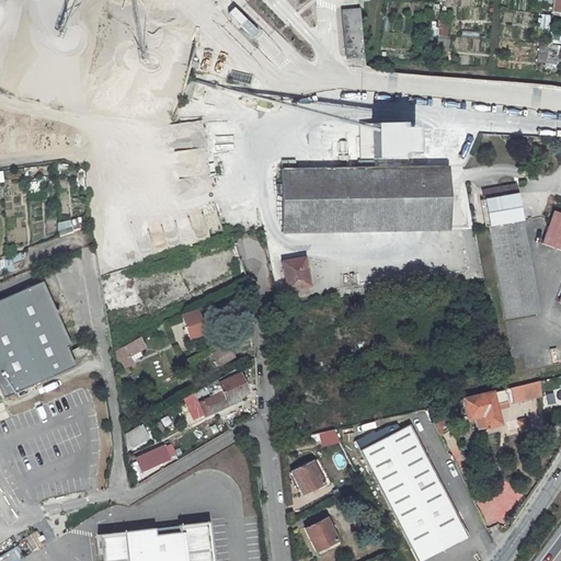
[(560,0),(552,0),(551,11),(560,12),(560,0)]
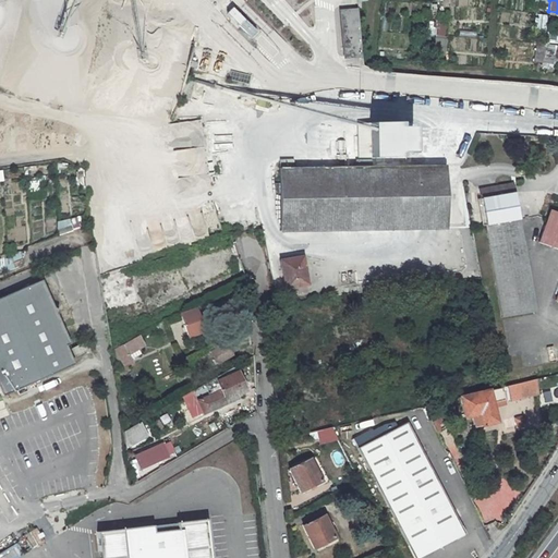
[(338,8),(341,67),(361,65),(358,7),(338,8)]
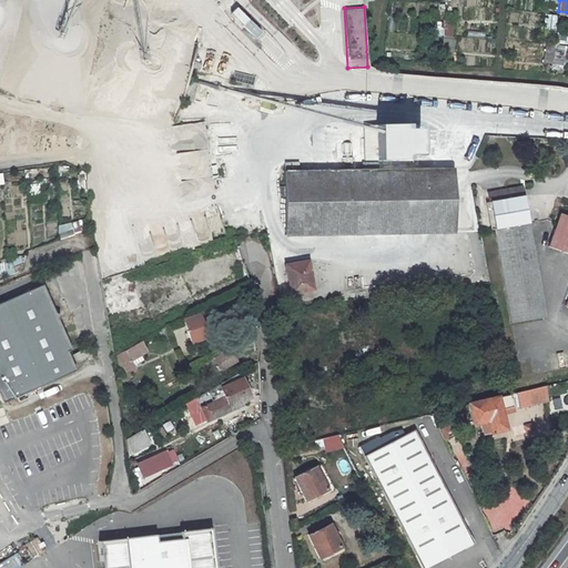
[(261,32),(235,8),(230,13),(255,38),(261,32)]
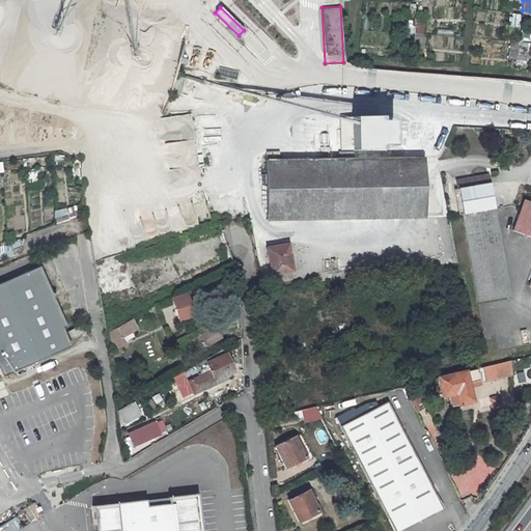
[(509,12),(507,25),(519,27),(521,14),(509,12)]
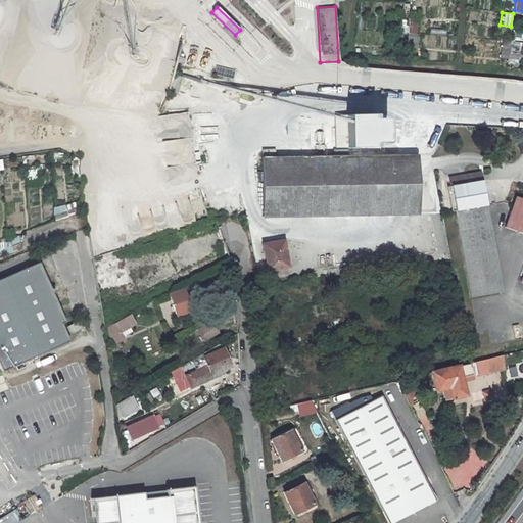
[(410,21),(408,33),(416,34),(417,22),(410,21)]
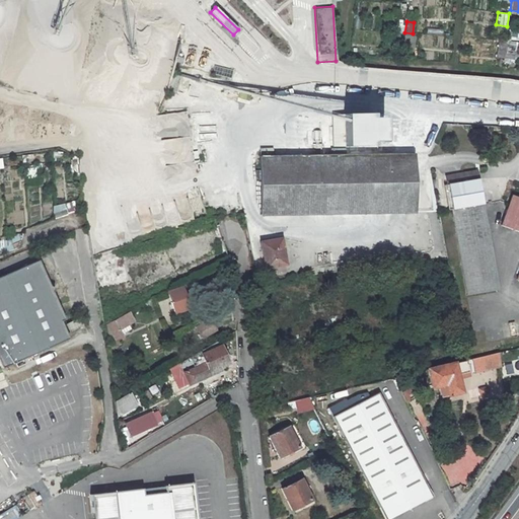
[(510,40),(518,40),(518,28),(511,28),(510,40)]
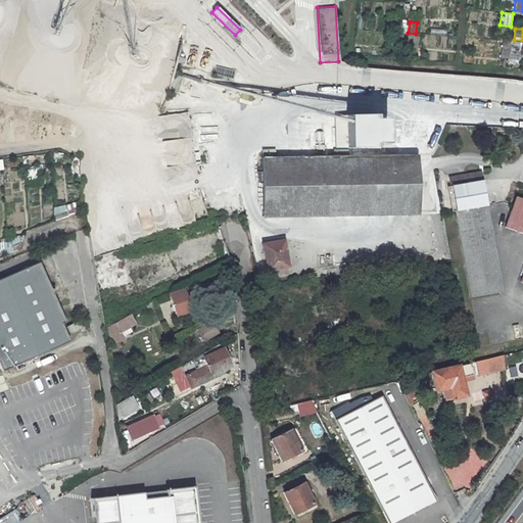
[(221,66),(218,73),(229,78),(232,72),(221,66)]
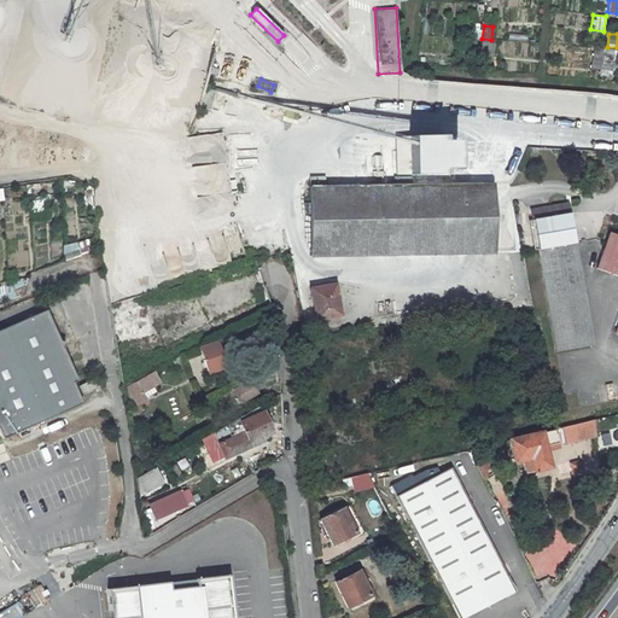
[(190,165),(193,197),(229,193),(226,156),(225,156),(222,133),(188,136),(191,155),(210,152),(210,164),(190,165)]
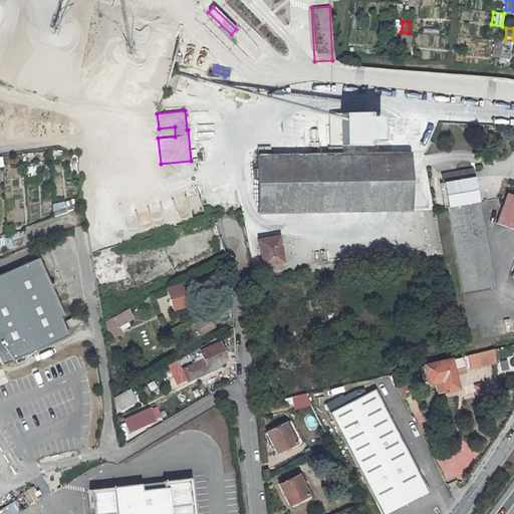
[(359,113),(360,144),(360,145),(365,145),(365,141),(377,141),(376,116),(364,116),(364,112),(359,113)]
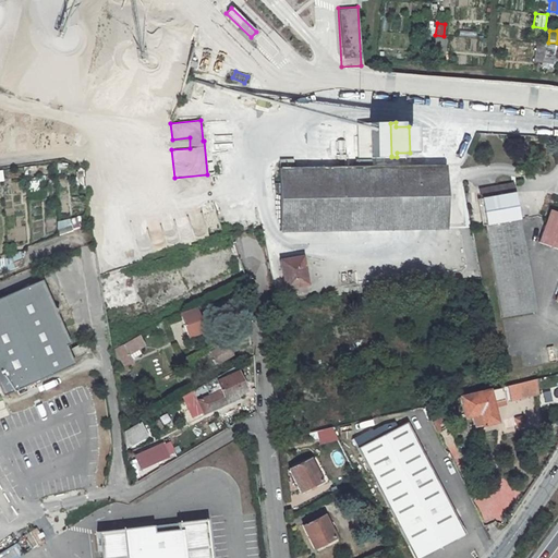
[(379,123),(356,123),(356,158),(381,157),(381,156),(391,156),(390,123),(379,123)]
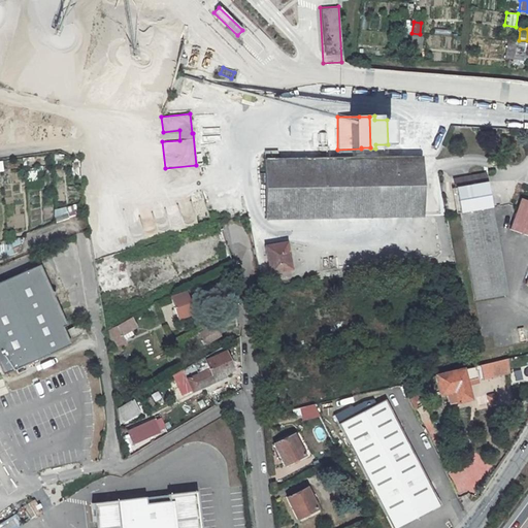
[(369,217),(422,216),(421,156),(368,157),(369,217)]
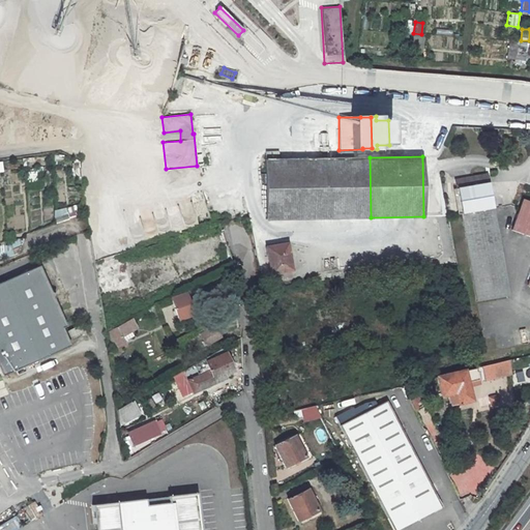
[(265,219),(371,217),(370,157),(284,158),(284,168),(275,169),(276,216),(265,216),(265,219)]
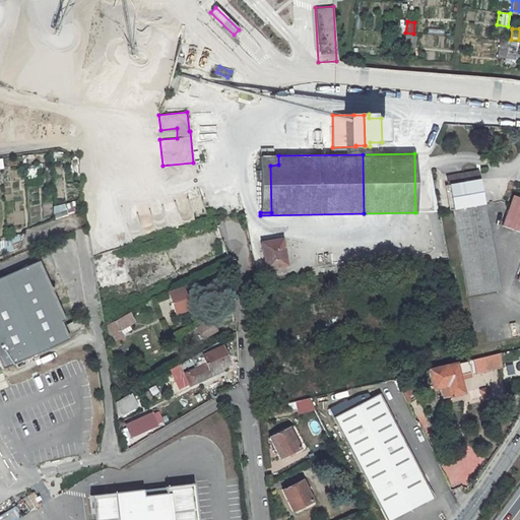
[(260,212),(271,212),(270,166),(278,165),(278,155),(260,156),(260,172),(260,180),(260,212)]
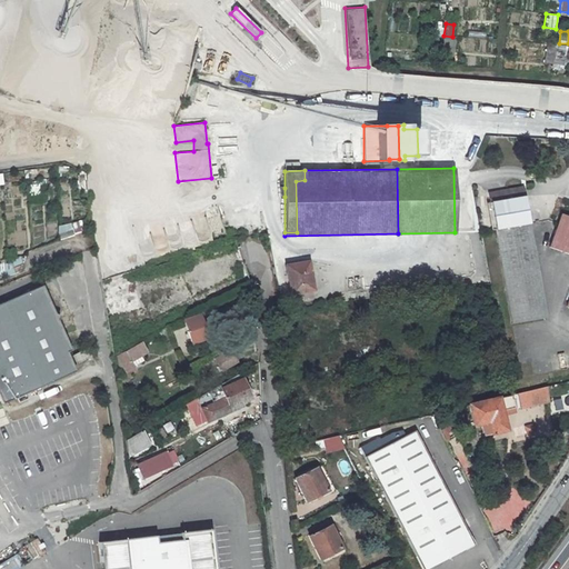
[(512,323),(546,318),(529,223),(523,188),(489,193),(496,229),(512,323)]
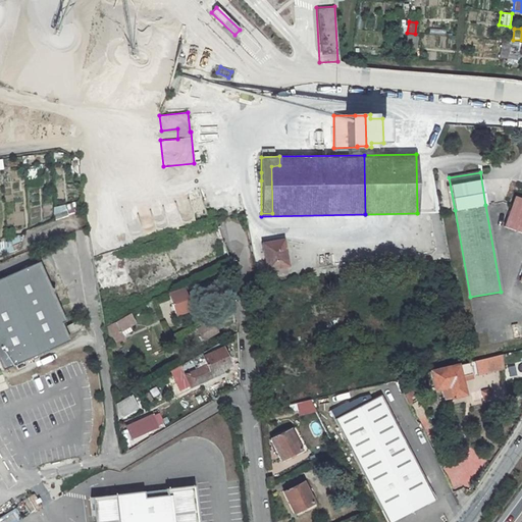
[(521,275),(520,281),(521,281),(521,199),(515,197),(505,226),(521,232),(521,275)]
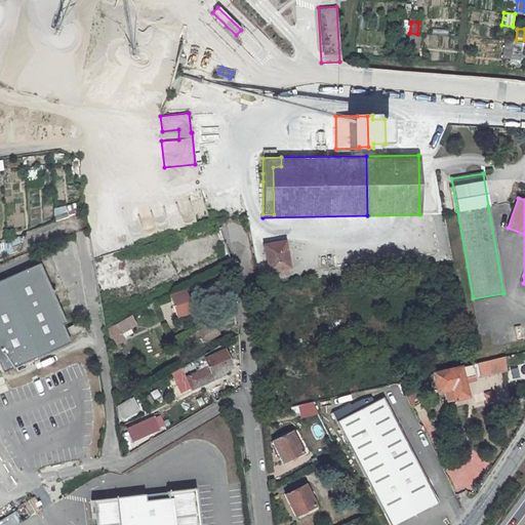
[(191,202),(182,202),(183,217),(192,216),(191,202)]
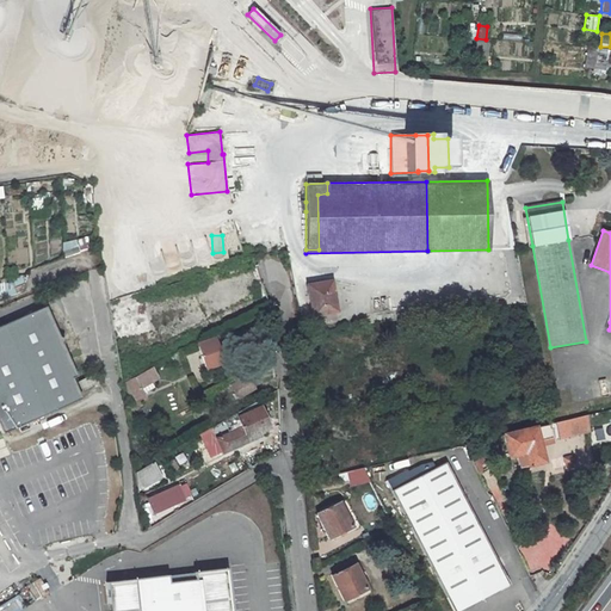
[(62,251),(65,258),(79,253),(76,246),(62,251)]
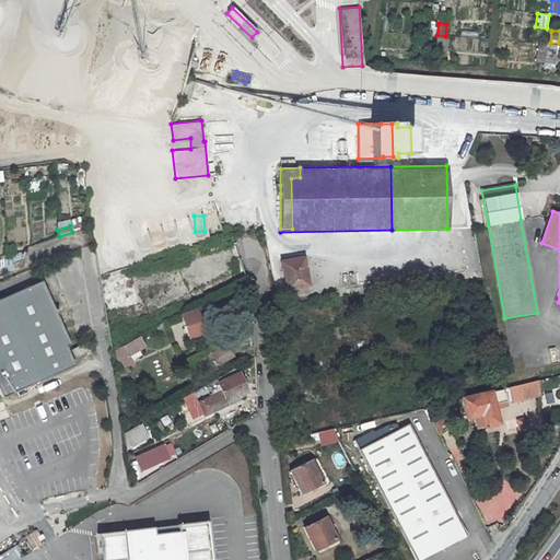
[(224,247),(222,241),(201,247),(203,253),(224,247)]
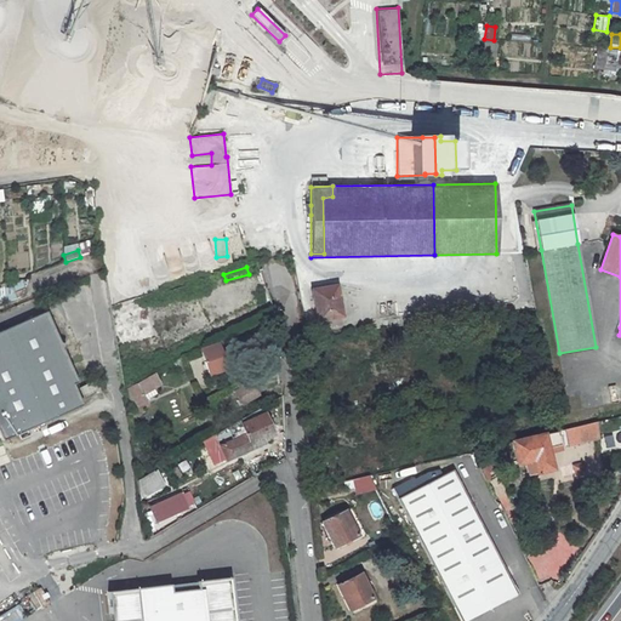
[(212,284),(210,278),(195,283),(198,289),(212,284)]
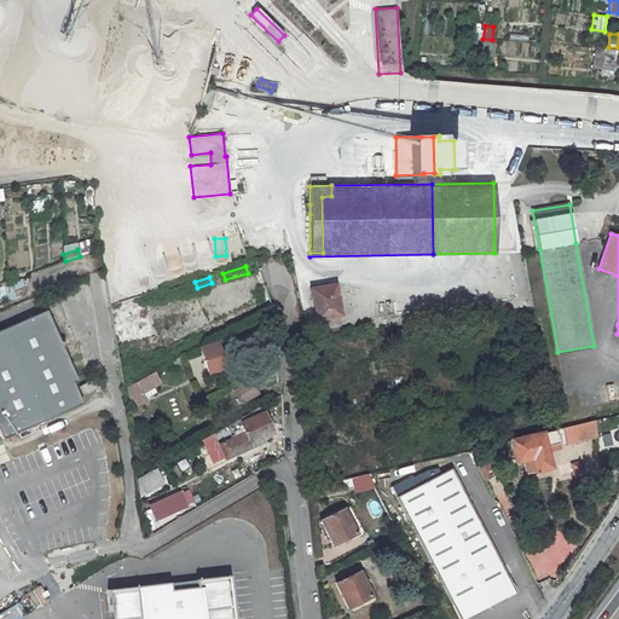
[(186,293),(197,288),(195,282),(184,285),(186,293)]
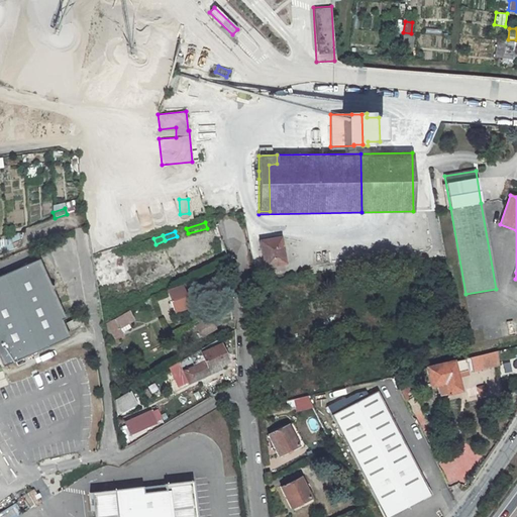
[(265,267),(285,264),(281,237),(262,241),(263,249),(262,250),(265,267)]
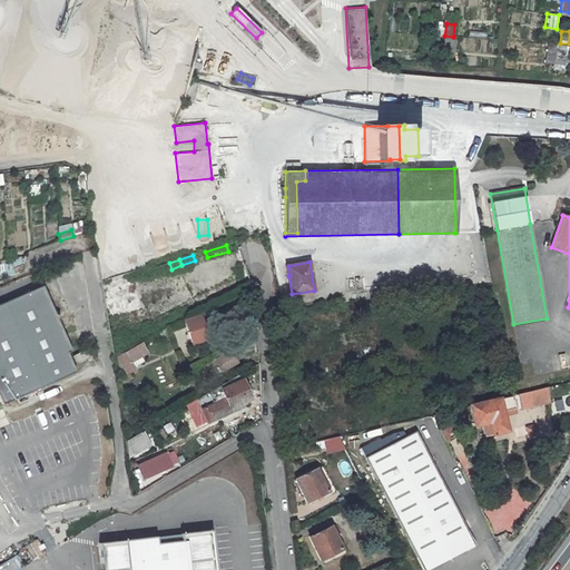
[(114,317),(140,310),(130,274),(104,283),(114,317)]
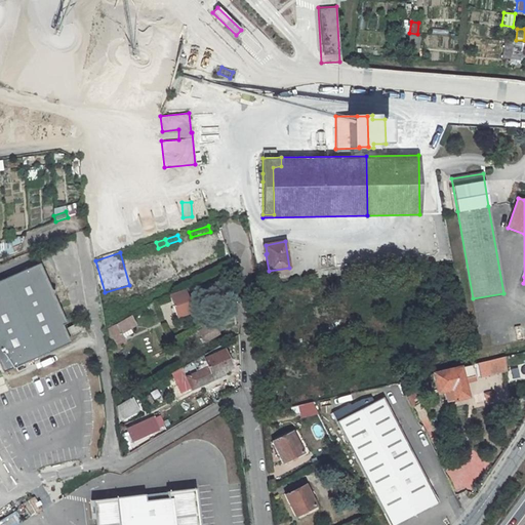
[(450,261),(449,254),(442,254),(442,263),(450,261)]
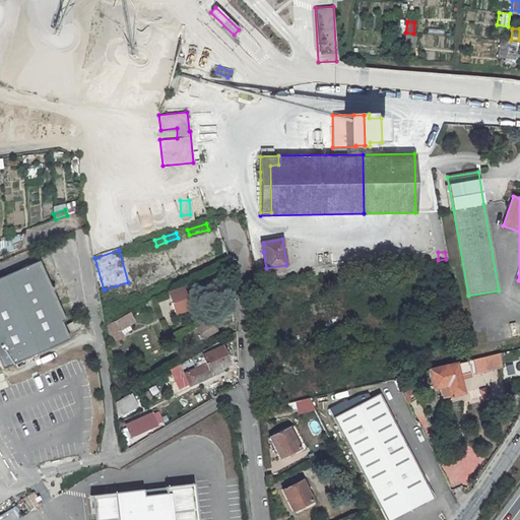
[(40,260),(0,276),(0,362),(3,370),(69,340),(62,321),(66,319),(61,308),(54,291),(55,287),(51,285),(40,259),(40,260)]
